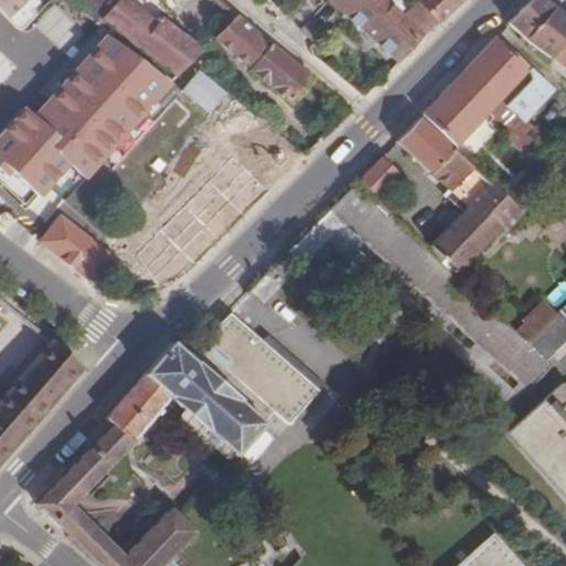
[(0,0),(0,7),(11,20),(32,0),(0,0)]
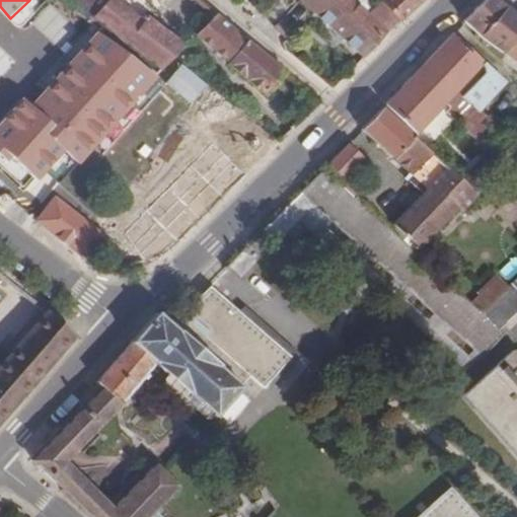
[(73,0),(72,1),(91,21),(95,16),(107,0),(73,0)]
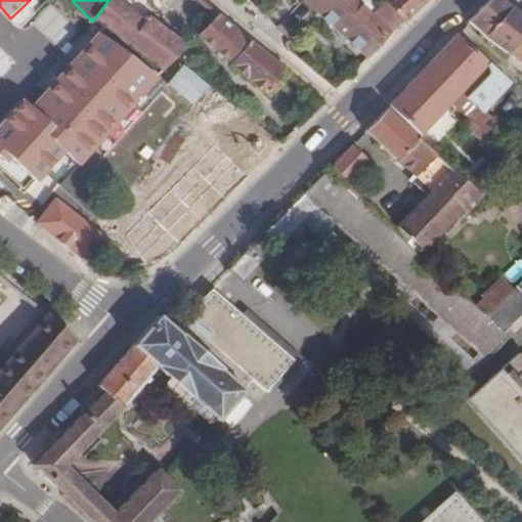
[(178,53),(189,43),(150,13),(146,18),(124,0),(109,0),(96,16),(165,70),(178,53)]
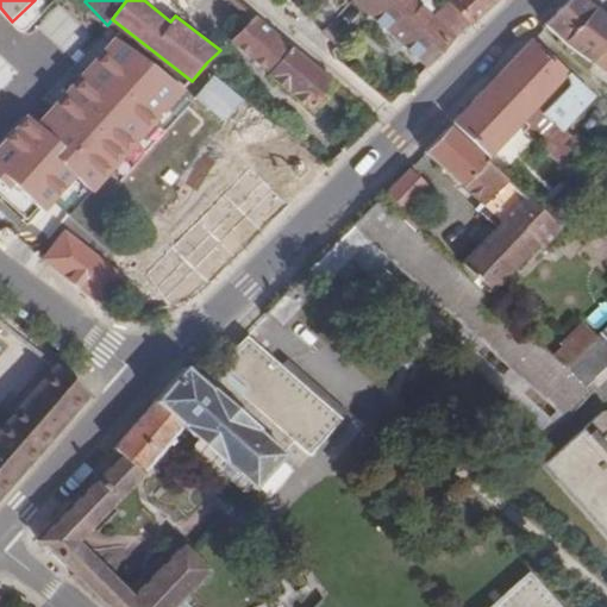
[(355,0),(430,67),(458,38),(435,17),(414,0),(355,0)]
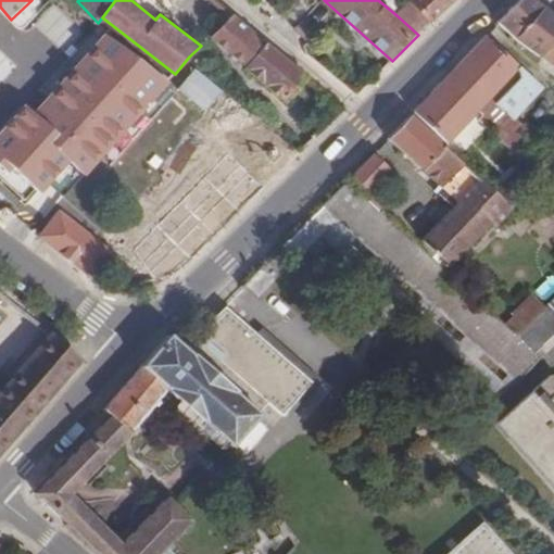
[(411,0),(397,15),(418,35),(454,0),(411,0)]
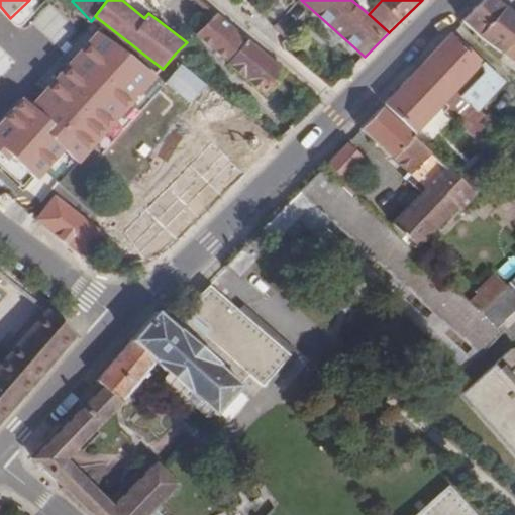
[(514,11),(500,0),(483,0),(465,19),(481,35),(480,35),(503,53),(504,52),(514,38),(514,11)]
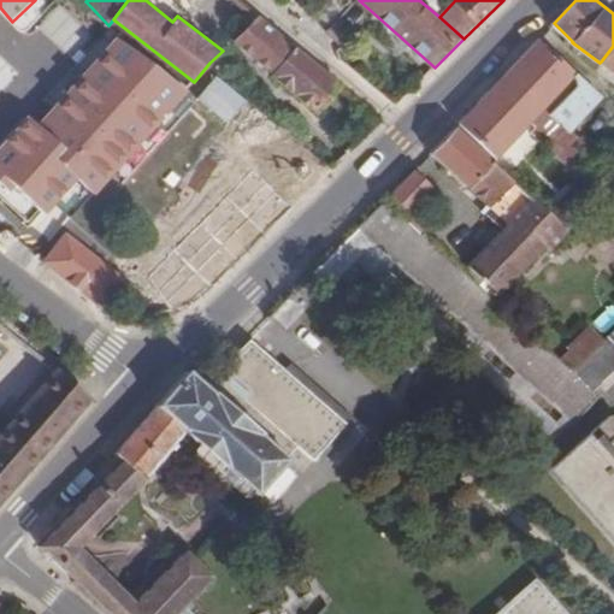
[(258,15),(235,39),(275,71),(273,72),(317,110),(341,83),(258,15)]
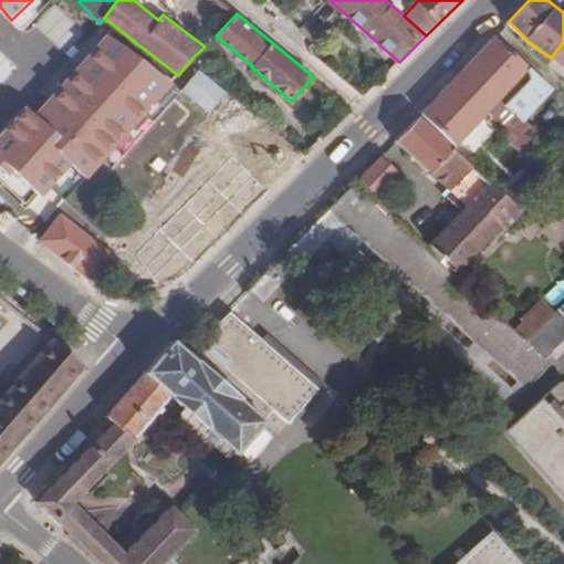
[(0,167),(53,213),(170,80),(108,25),(33,111),(24,103),(0,129),(0,167)]
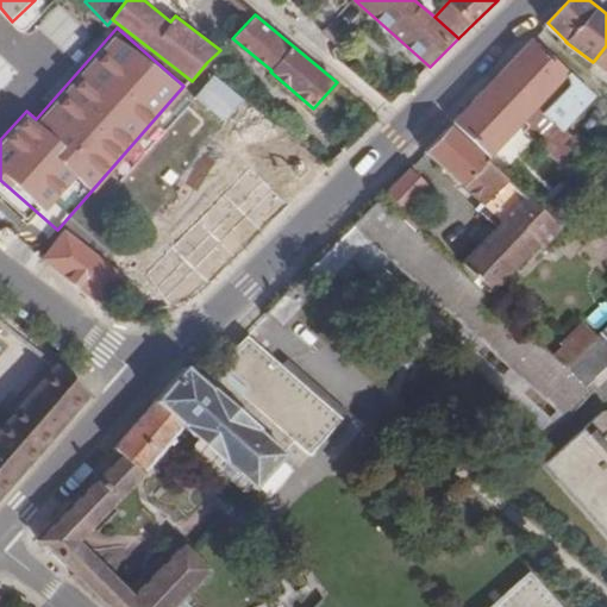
[(569,70),(533,39),(455,120),(489,154),(569,70)]
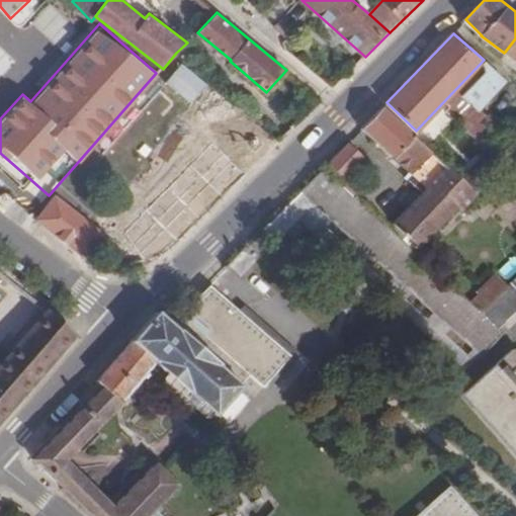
[(515,38),(505,52),(515,59),(515,38)]
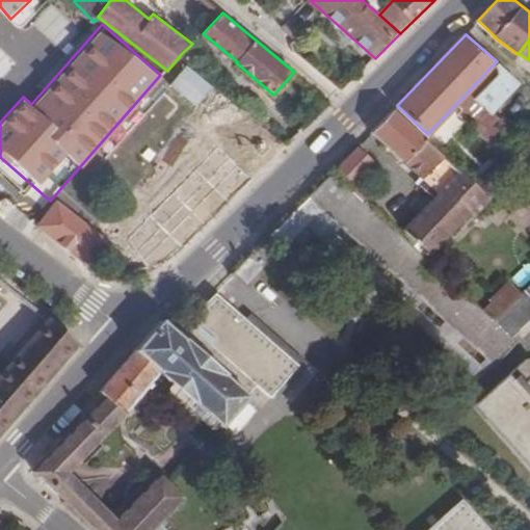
[(510,93),(497,79),(461,112),(494,144),(511,127),(494,111),(510,93)]
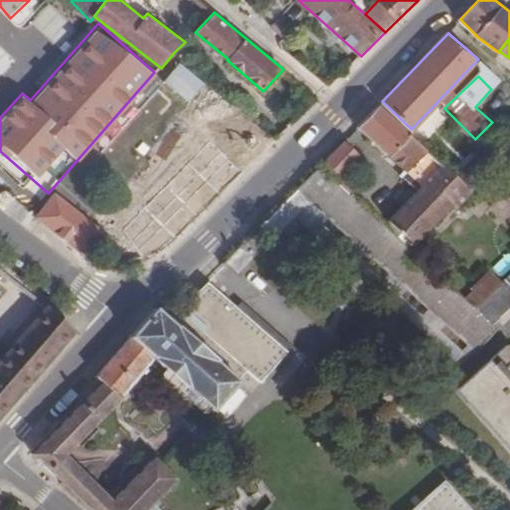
[(473,191),(443,163),(442,163),(410,133),(378,105),(359,126),(390,156),(405,171),(402,174),(418,189),(388,220),(416,244),(453,205),(457,208),(462,203),(473,191)]
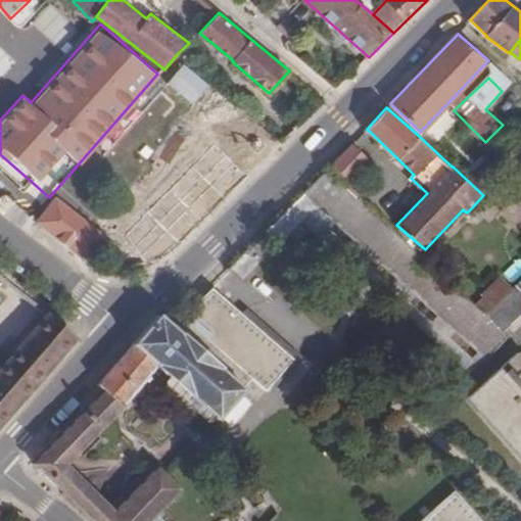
[(270,154),(247,132),(227,150),(143,233),(172,253),(249,173),(270,154)]
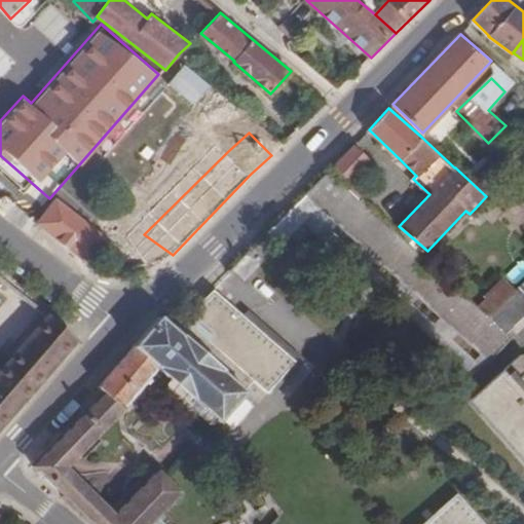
[(478,305),(329,170),(234,267),(245,278),(282,241),(321,203),(492,360),(512,338),(513,337),(489,316),(478,305)]
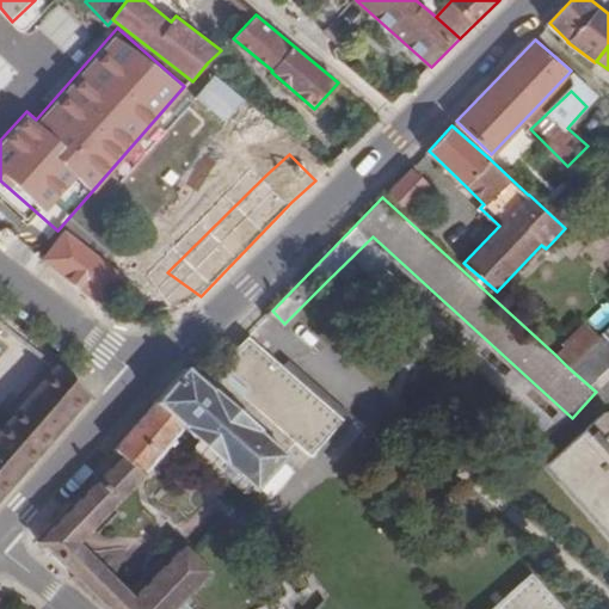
[(105,308),(127,278),(66,231),(44,260),(105,308)]
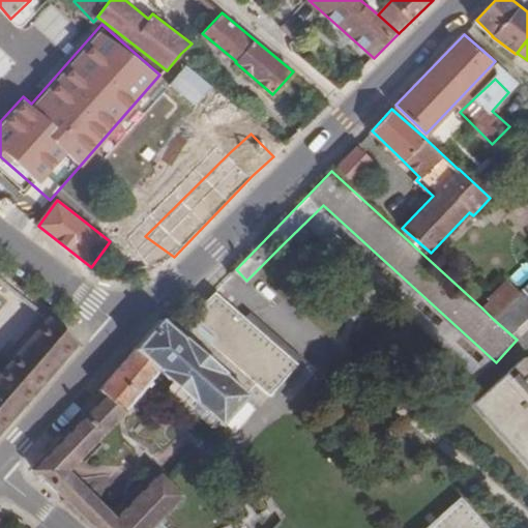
[(522,291),(510,281),(481,308),(493,319),(522,291)]
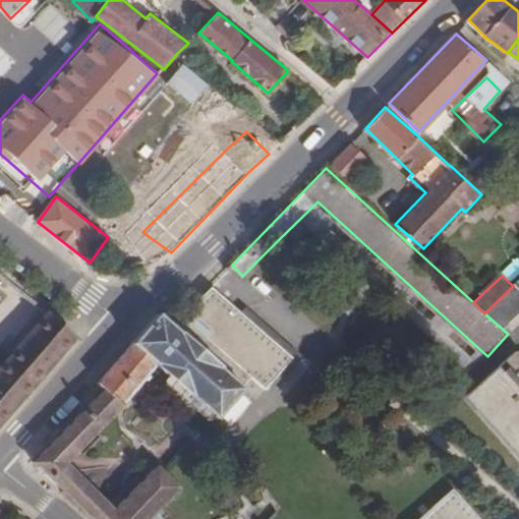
[(518,288),(515,284),(513,286),(484,313),(508,334),(507,335),(509,337),(514,332),(507,325),(518,312),(518,288)]
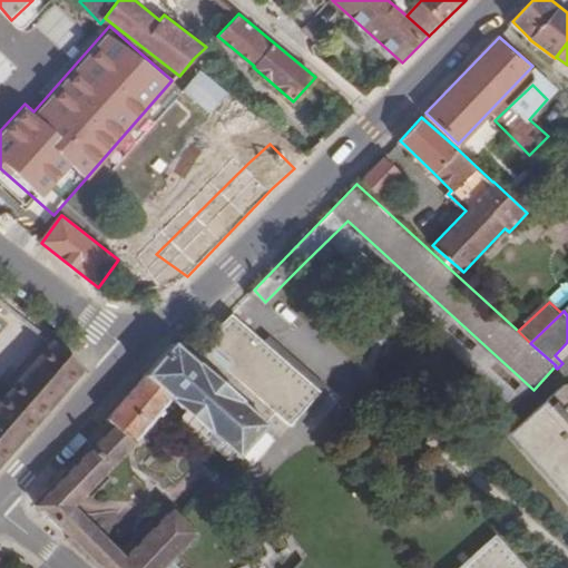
[(264,341),(232,312),(188,354),(175,342),(128,394),(107,418),(114,423),(37,503),(107,567),(172,567),(167,564),(197,532),(167,503),(121,550),(74,505),(174,399),(240,457),(268,424),(266,423),(247,407),(257,397),(275,412),(291,426),(327,383),(276,340),(271,346),(264,341)]
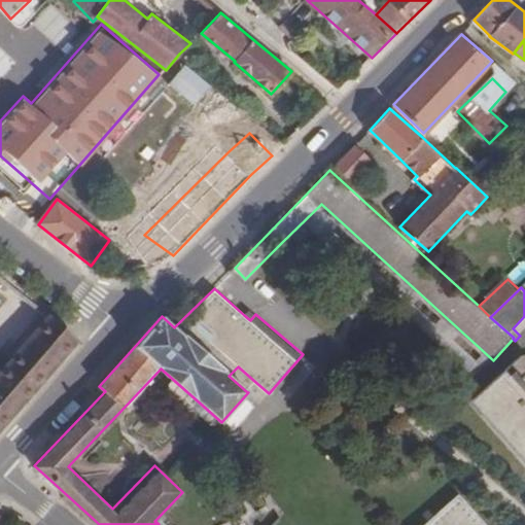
[(250,320),(255,314),(249,309),(244,315),(250,320)]
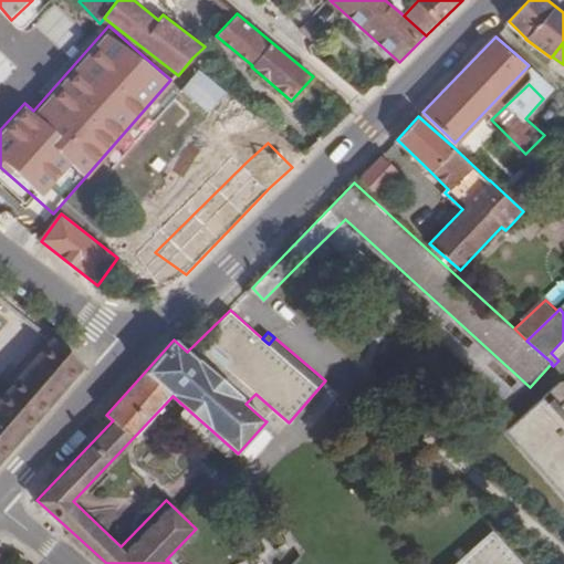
[(0,398),(0,460),(85,363),(54,338),(0,398)]
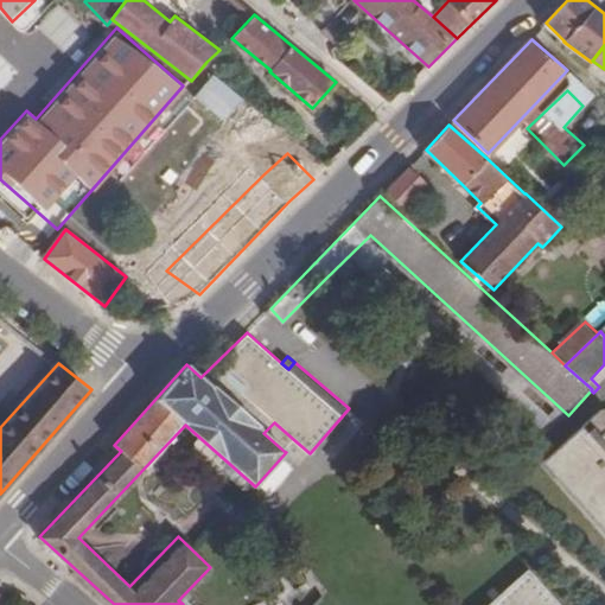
[(337,458),(356,431),(341,420),(322,447),(337,458)]
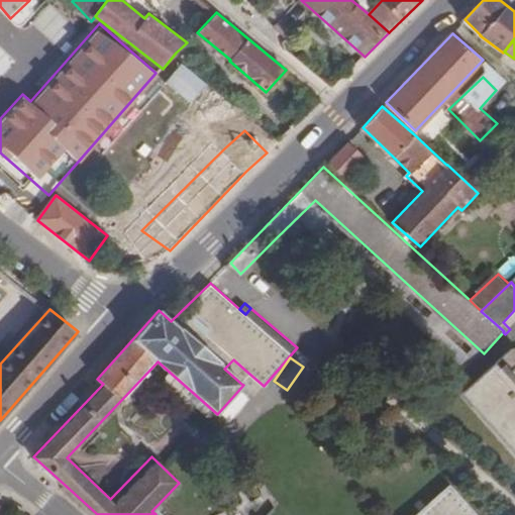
[(249,374),(233,359),(224,369),(241,384),(249,374)]
